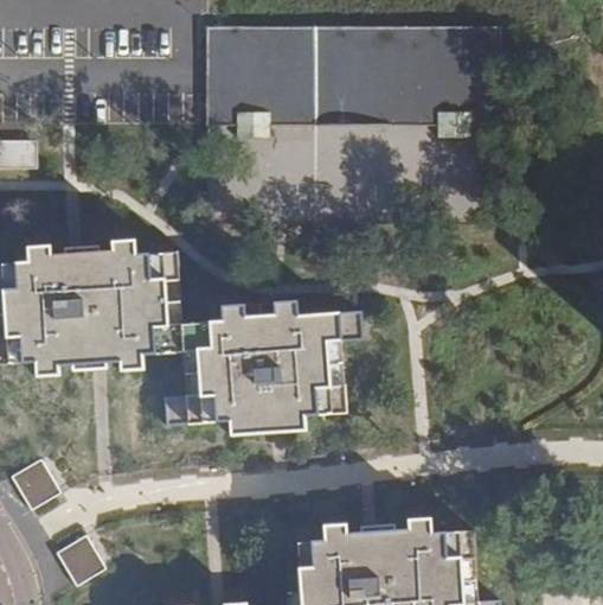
[(354,138),(354,123),(265,120),(265,135),(292,137),(292,147),(315,147),(315,137),(354,138)]
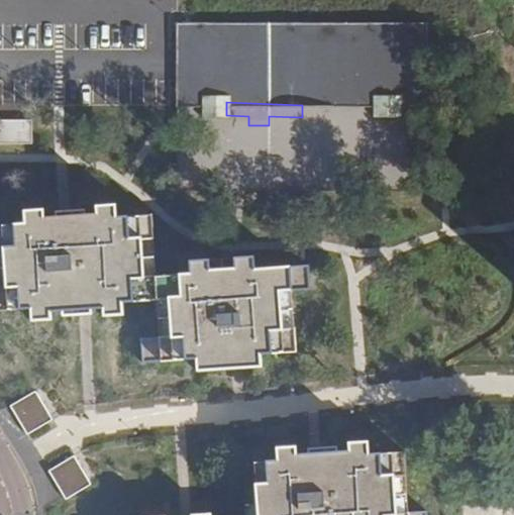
[(29,118),(0,118),(0,141),(29,142),(29,118)]
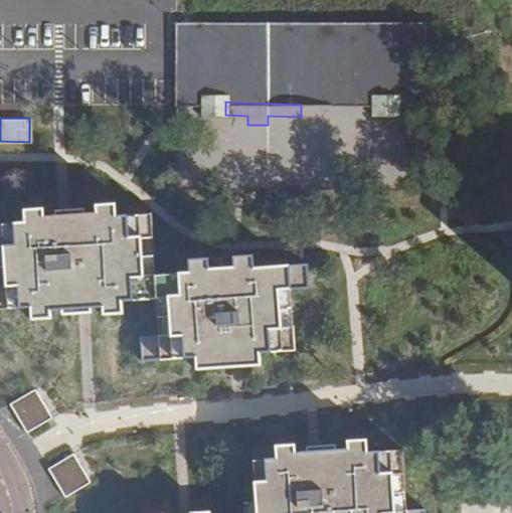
[(381,152),(396,141),(383,122),(368,132),(381,152)]
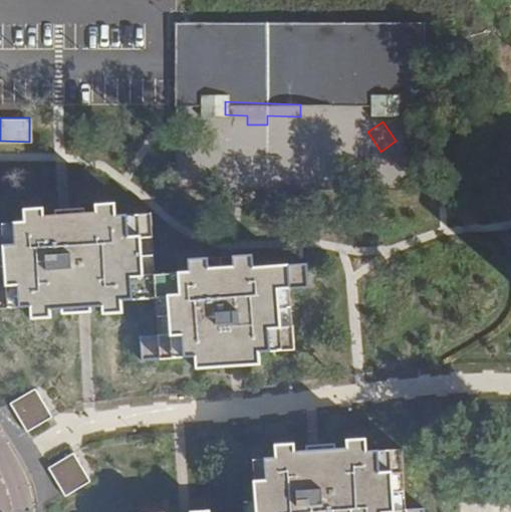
[(39,151),(5,151),(6,172),(7,174),(8,176),(10,178),(14,180),(17,182),(20,182),(23,183),(28,183),(29,182),(31,181),(33,180),(35,178),(37,176),(38,173),(39,171),(40,167),(39,151)]
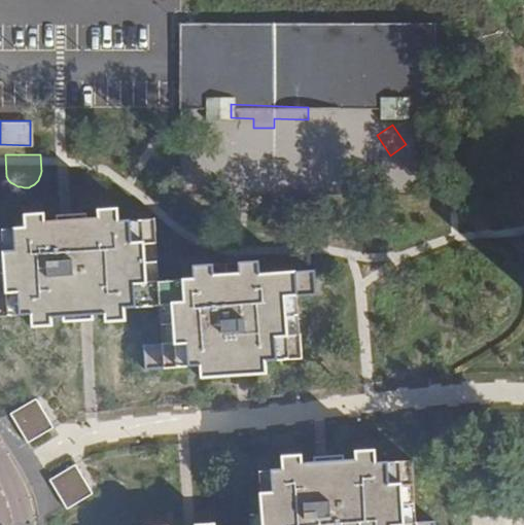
[(158,304),(155,280),(144,280),(140,218),(116,219),(115,208),(96,209),(96,217),(66,219),(42,220),(41,212),(23,213),(24,226),(0,229),(0,314),(30,312),(30,324),(49,323),(49,315),(62,314),(90,312),(102,311),(103,320),(123,319),(121,306),(158,304)]
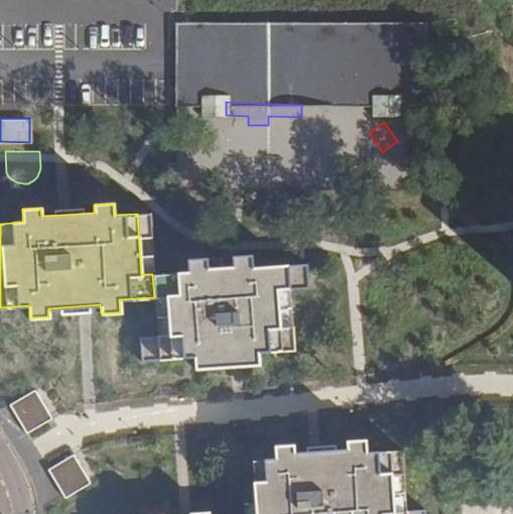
[(188,271),(152,274),(154,297),(157,336),(140,337),(141,359),(194,356),(195,367),(214,367),(213,356),(238,355),(239,365),(258,364),(258,352),(292,349),(288,286),(305,285),(304,263),(251,267),(251,256),(232,257),(232,265),(207,266),(207,259),(187,261),(188,271)]
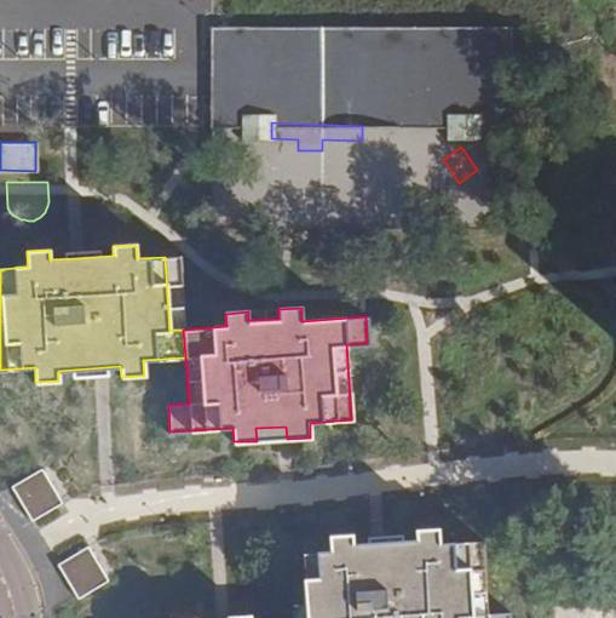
[(508,617),(508,611),(485,612),(482,539),(439,543),(438,528),(416,530),(416,537),(401,539),(369,542),(351,543),(351,533),(329,534),(329,550),(301,551),(305,617),(508,617)]
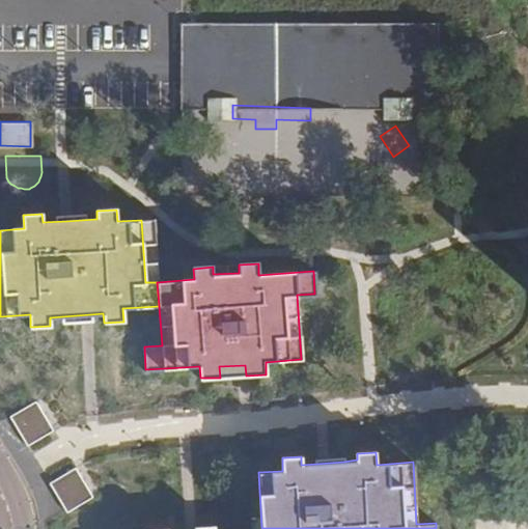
[(316,464),(343,462),(342,454),(315,456),(316,464)]
